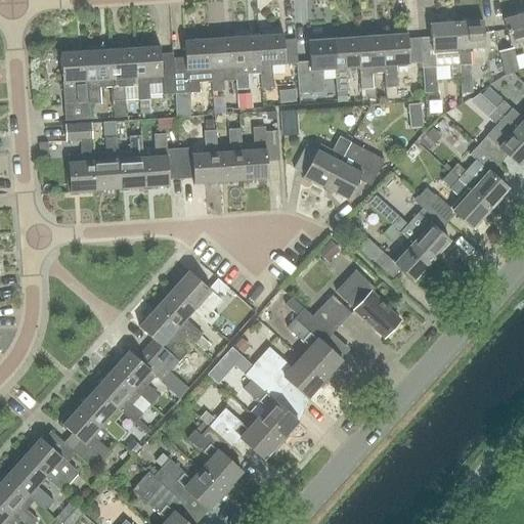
[(508,43),(523,40),(523,44),(523,12),(503,18),(508,43)]
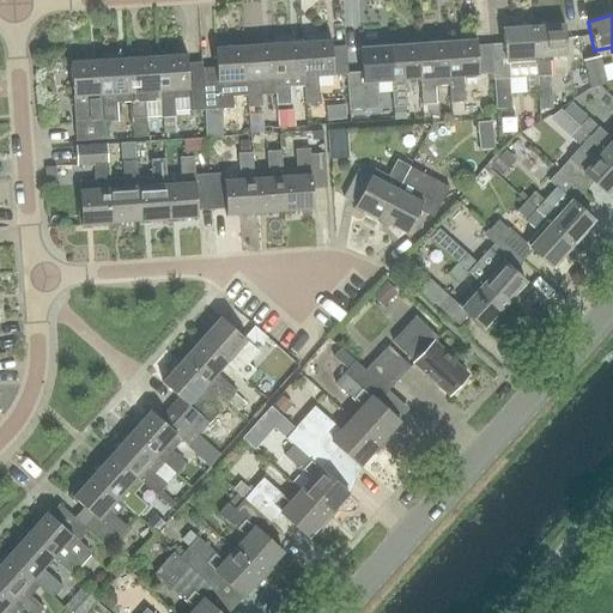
[(565,24),(534,26),(540,111),(552,110),(550,77),(551,77),(548,55),(568,54),(565,24)]
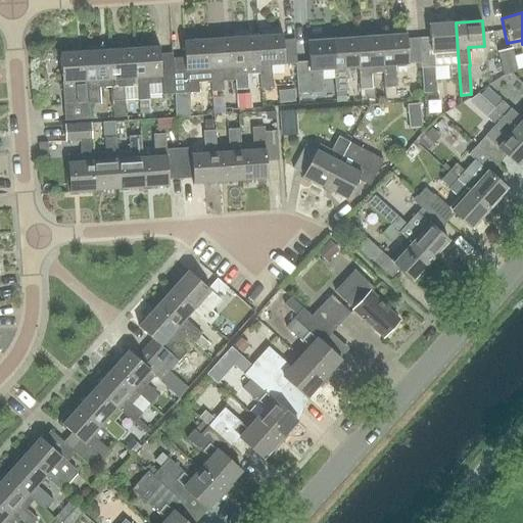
[(418,39),(420,63),(420,68),(421,68),(423,93),(436,93),(435,67),(447,67),(448,79),(459,78),(456,22),(429,24),(430,38),(418,39)]
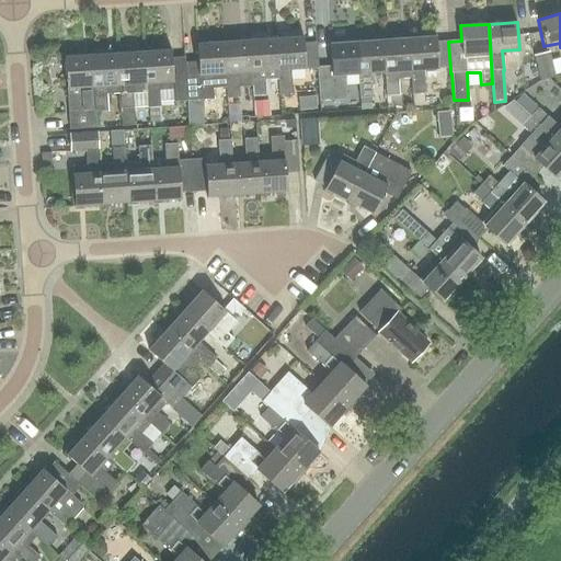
[(423,70),(450,68),(448,42),(436,43),(435,36),(409,38),(411,70),(410,70),(411,78),(412,94),(425,93),(423,70)]
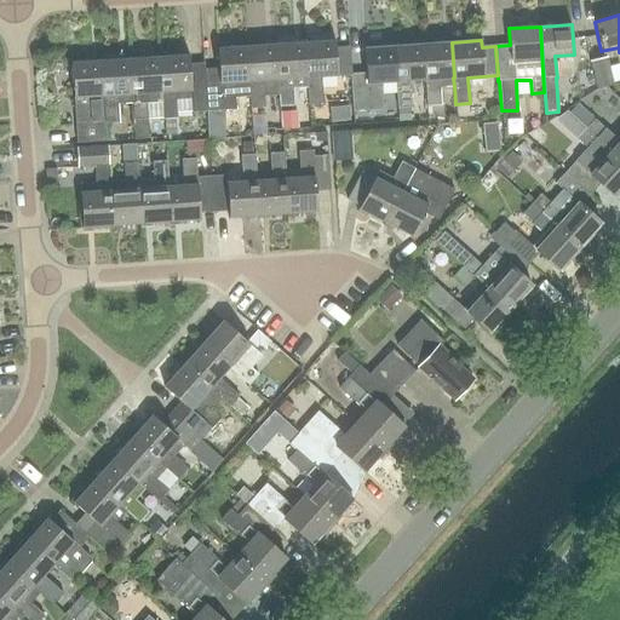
[(351,75),(351,74),(350,47),(336,47),(334,42),(305,44),(308,87),(309,104),(323,103),(321,76),(351,75)]
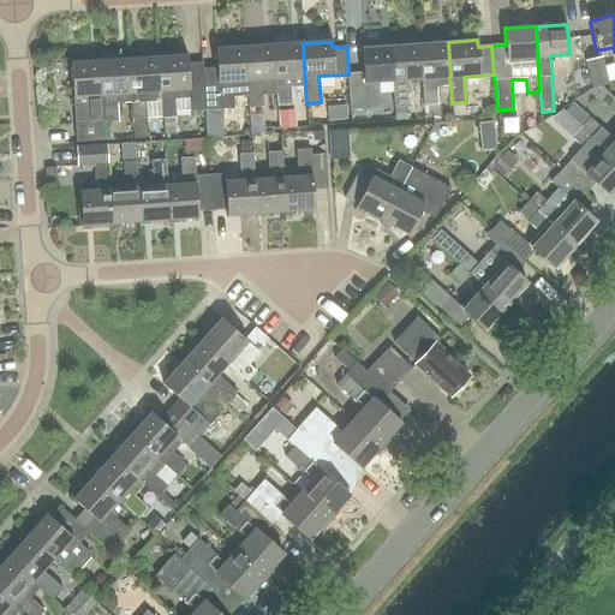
[(451,85),(449,77),(451,77),(448,42),(419,45),(422,79),(421,79),(423,105),(436,105),(435,87),(451,85)]
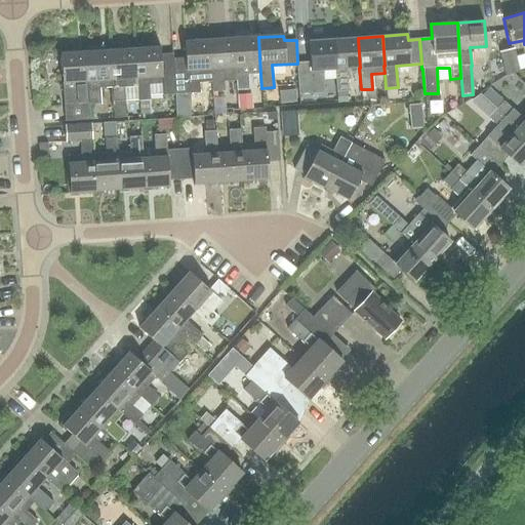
[(234,39),(236,80),(237,89),(248,89),(247,74),(260,74),(258,37),(234,39)]
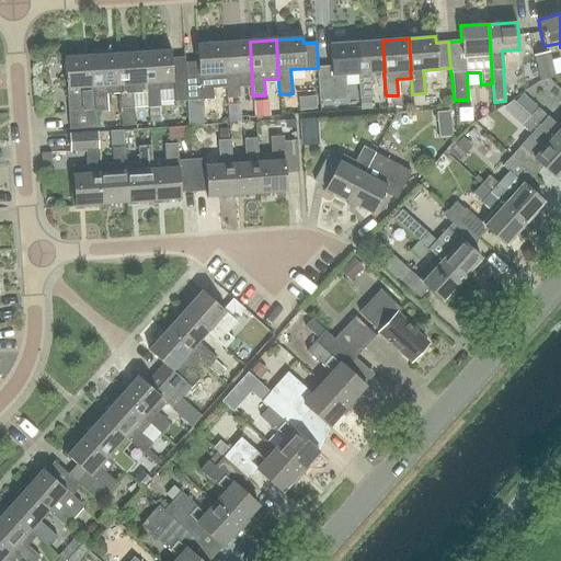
[(370,73),(384,72),(385,72),(382,41),(356,42),(358,75),(357,75),(359,98),(371,96),(370,73)]
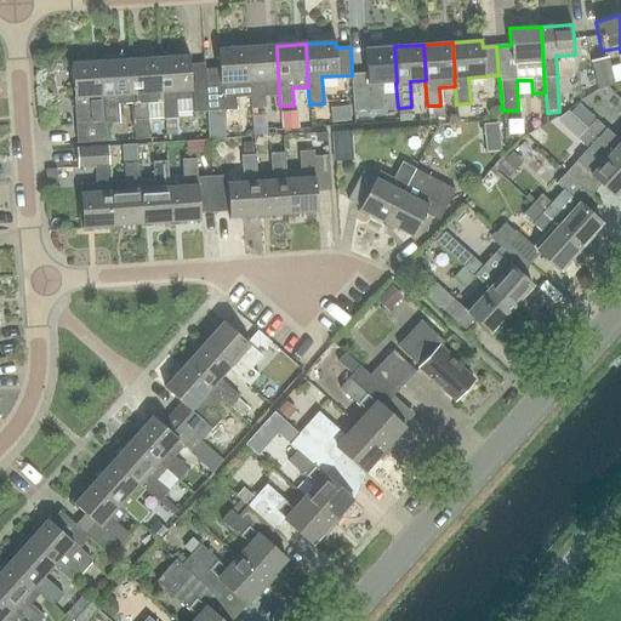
[(265,95),(279,95),(277,46),(248,47),(250,95),(251,108),(265,107),(265,95)]
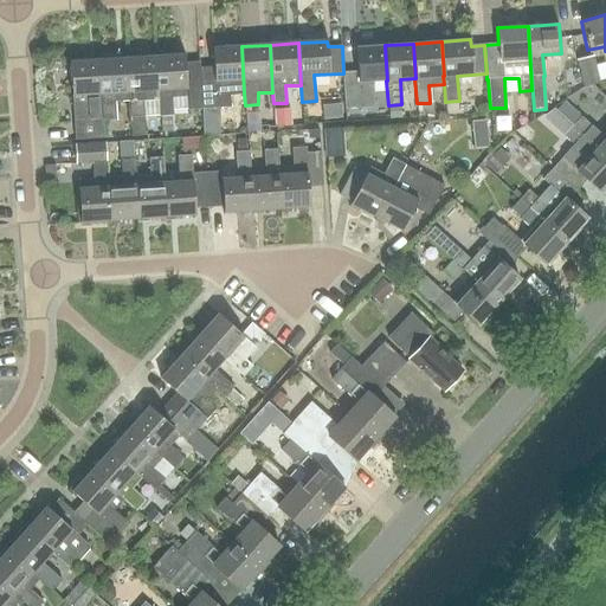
[(355,47),(356,71),(343,72),(343,73),(345,84),(342,84),(345,108),(373,107),(372,82),(386,81),(387,81),(385,45),(355,47)]
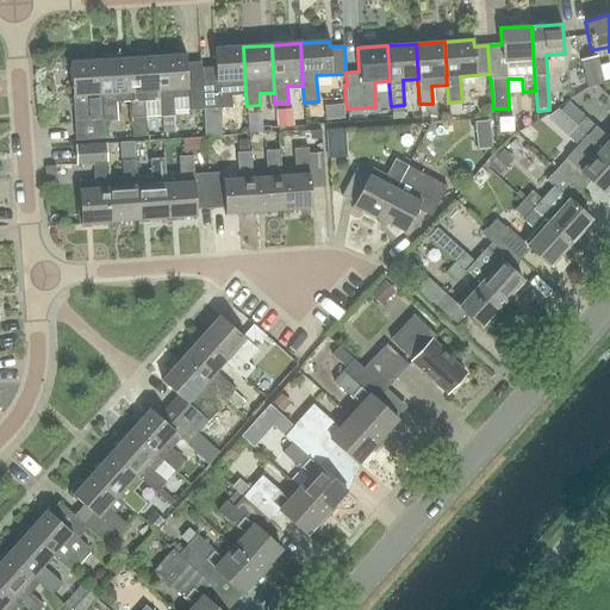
[(203,109),(231,107),(230,94),(246,93),(243,47),(215,49),(216,69),(200,69),(203,109)]
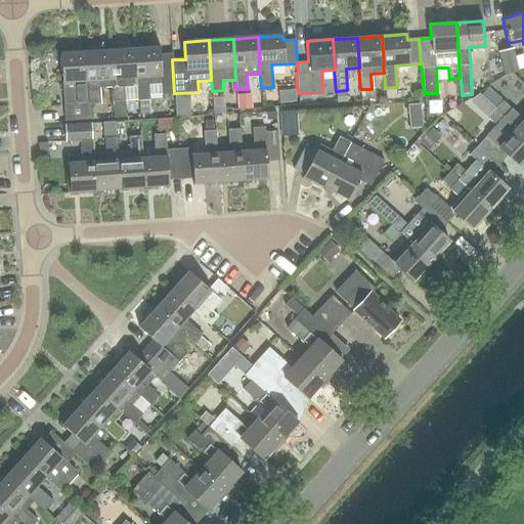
[(149,99),(148,85),(161,84),(162,94),(174,93),(172,59),(161,60),(160,46),(135,48),(137,79),(136,79),(136,86),(137,100),(139,100),(149,99)]
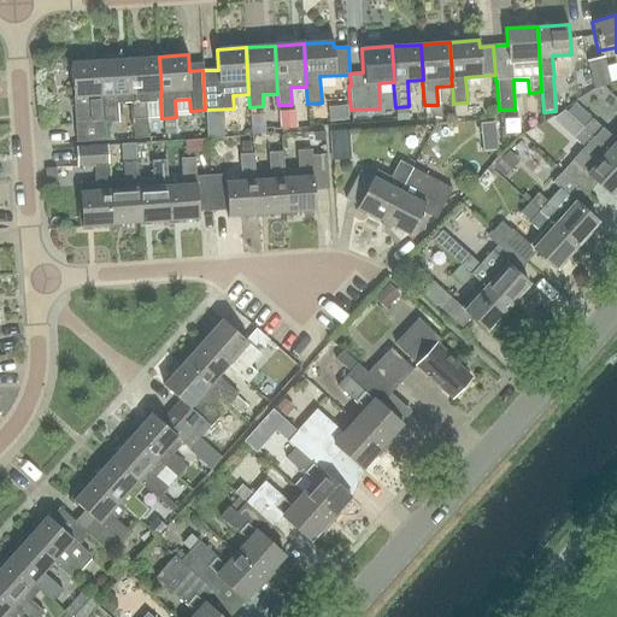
[(148,139),(146,103),(160,101),(160,93),(162,93),(159,57),(130,59),(133,94),(130,94),(131,104),(134,140),(148,139)]
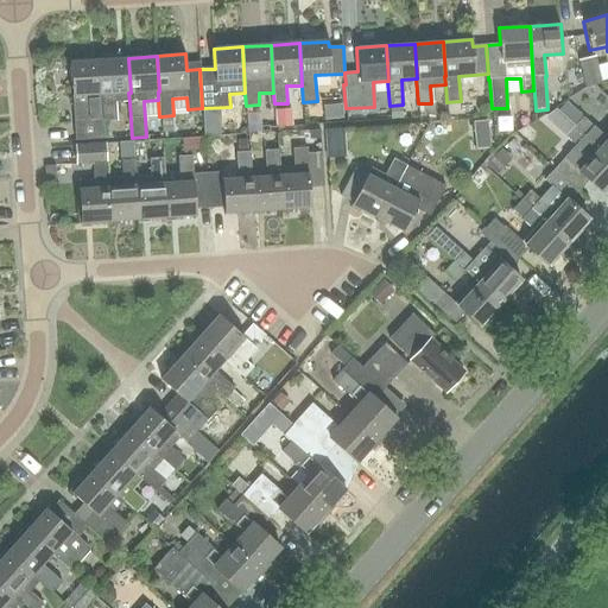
[(584,89),(601,84),(595,57),(578,61),(584,89)]
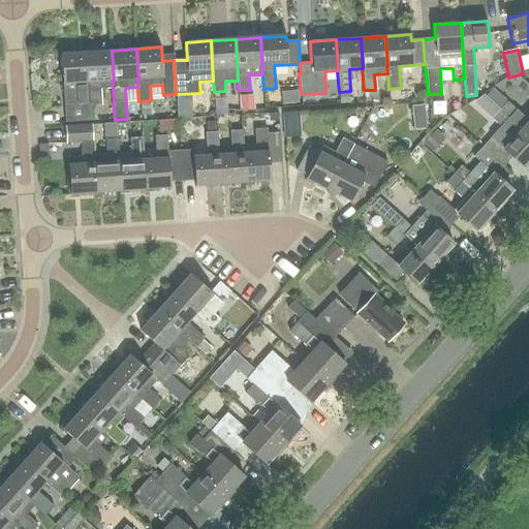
[(101,104),(100,90),(113,89),(112,81),(114,81),(112,51),(86,52),(88,83),(90,104),(101,104)]
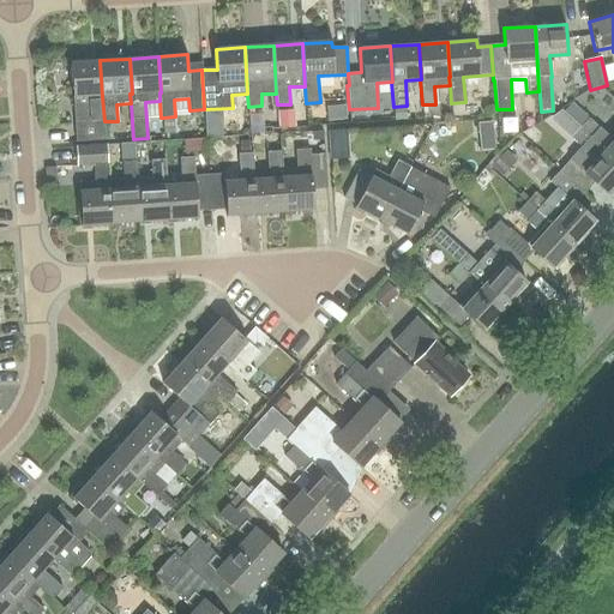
[(71,62),(74,124),(77,143),(104,140),(102,121),(104,121),(102,96),(100,60),(71,62)]
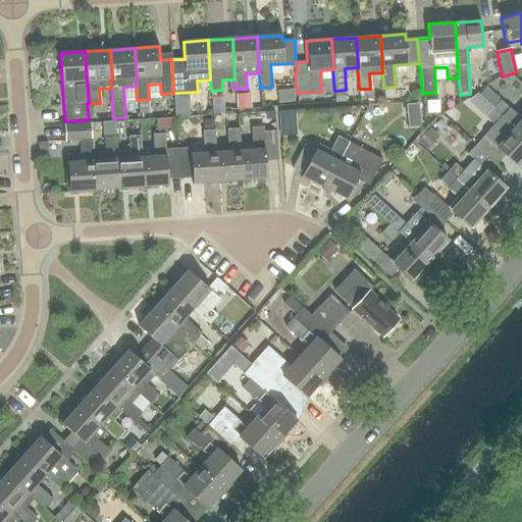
[(150,113),(149,99),(139,100),(140,114),(150,113)]
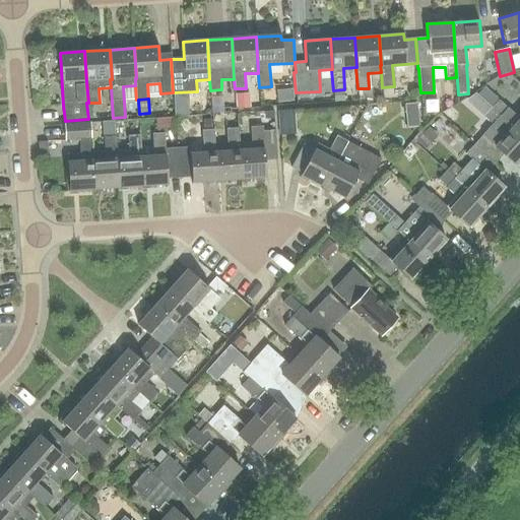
[(519,111),(514,118),(506,112),(508,109),(499,101),(492,109),(519,134),(519,111)]
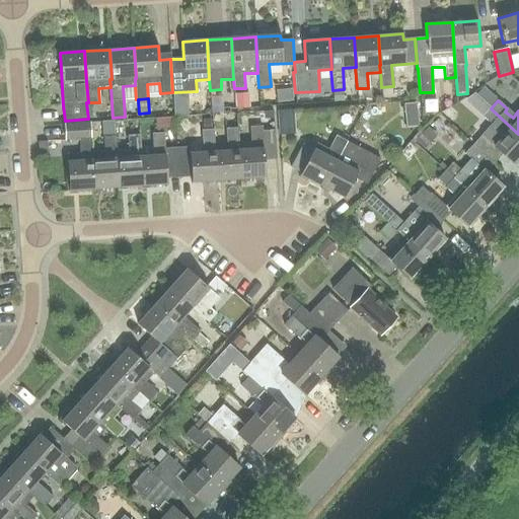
[(483,118),(500,133),(491,143),(482,135),(473,144),(495,163),(503,154),(512,162),(518,154),(518,134),(491,108),(483,118)]
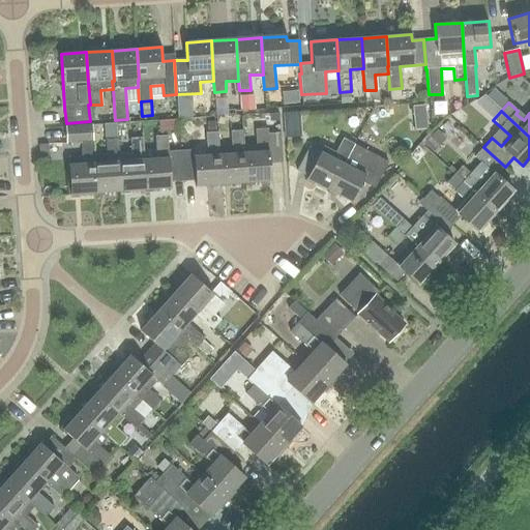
[(301,137),(300,112),(283,113),(284,138),(301,137)]
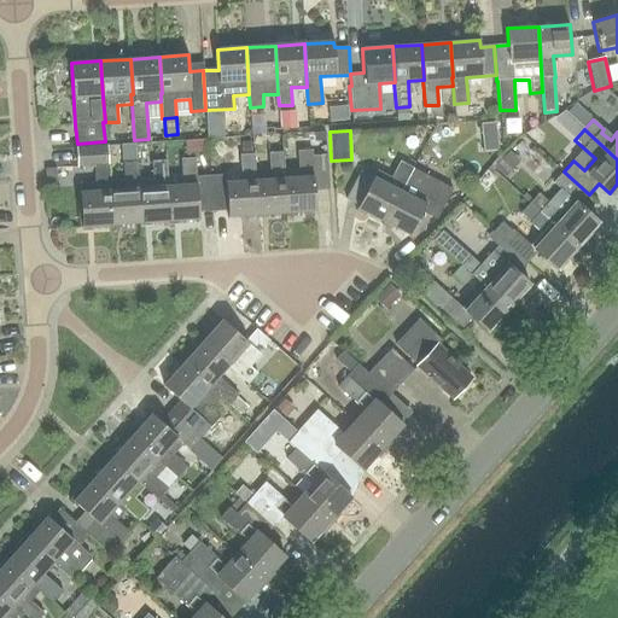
[(94,167),(108,165),(106,146),(75,149),(76,168),(94,167)]
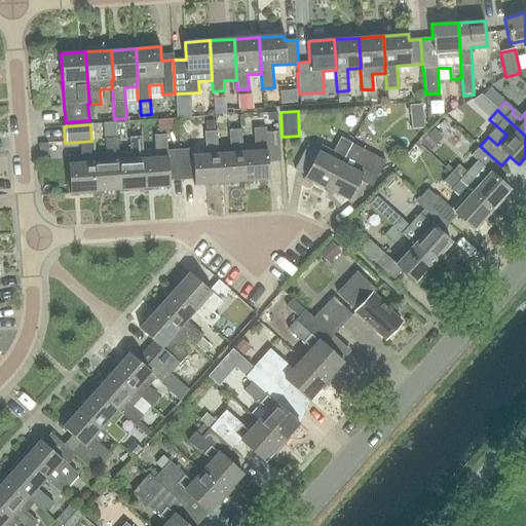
[(242,152),(245,182),(269,180),(268,162),(280,162),(278,133),(266,134),(265,128),(254,129),(255,144),(242,145),(242,152)]
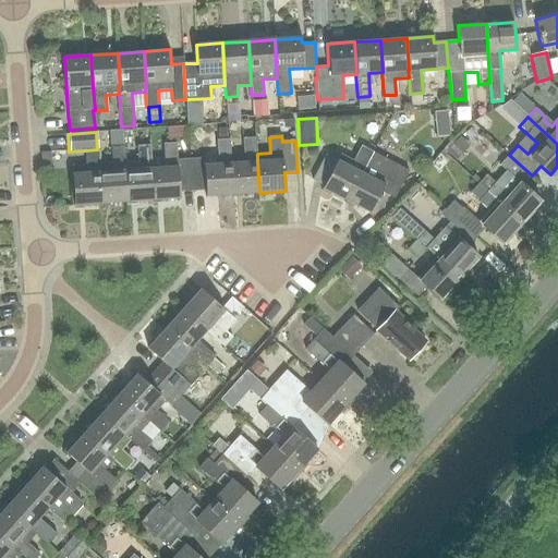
[(233,195),(259,193),(257,161),(257,154),(256,137),(243,138),(244,155),(231,156),(231,164),(233,195)]
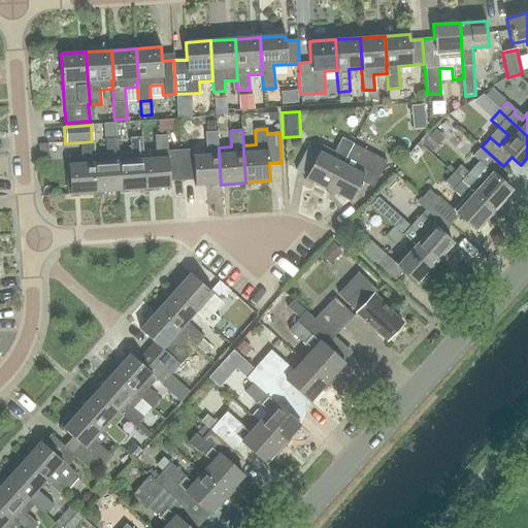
[(195,186),(221,185),(219,155),(219,147),(218,132),(205,133),(206,155),(193,156),(195,186)]
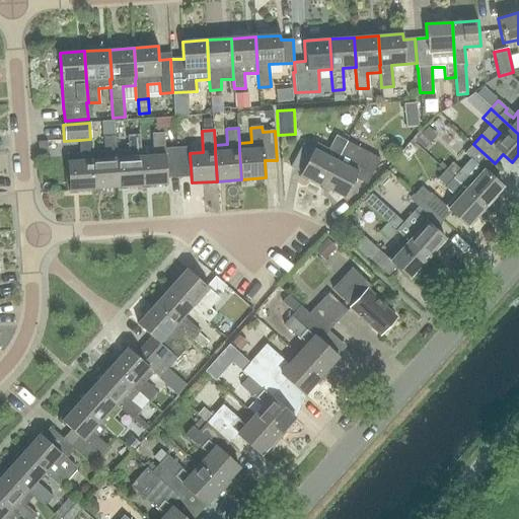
[(141,156),(143,187),(167,184),(164,133),(152,134),(153,156),(141,156)]
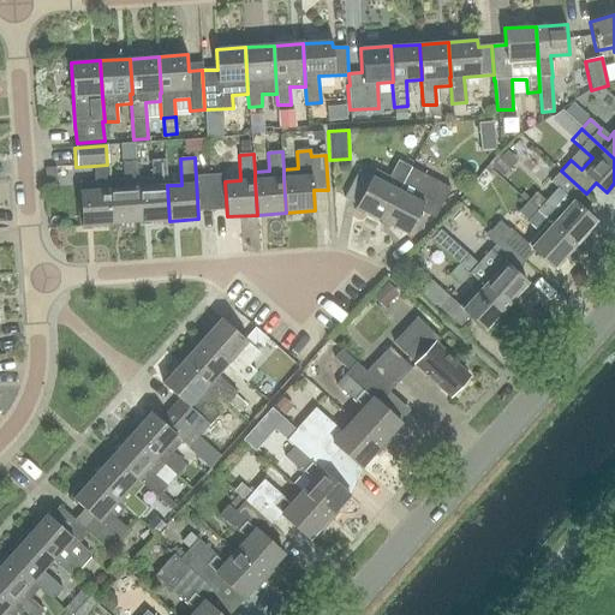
[(153,178),(137,179),(141,222),(169,221),(167,185),(166,160),(151,161),(153,178)]
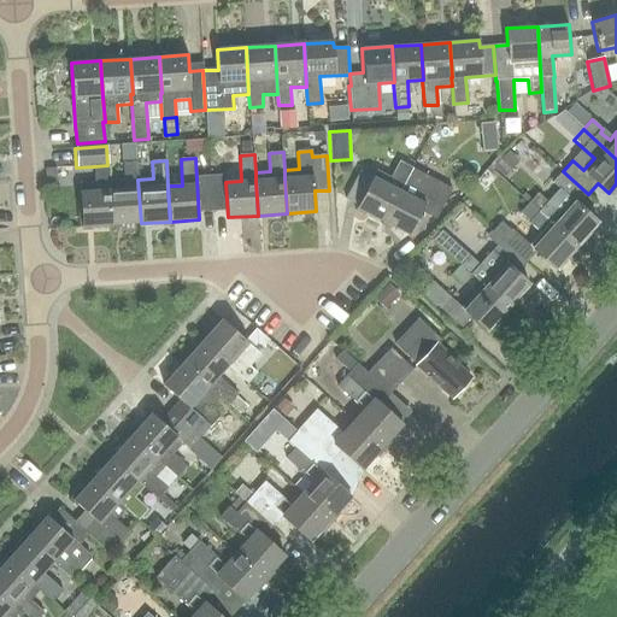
[(360,171),(345,199),(357,206),(356,207),(382,222),(411,168),(399,160),(389,177),(376,170),(372,177),(360,171)]
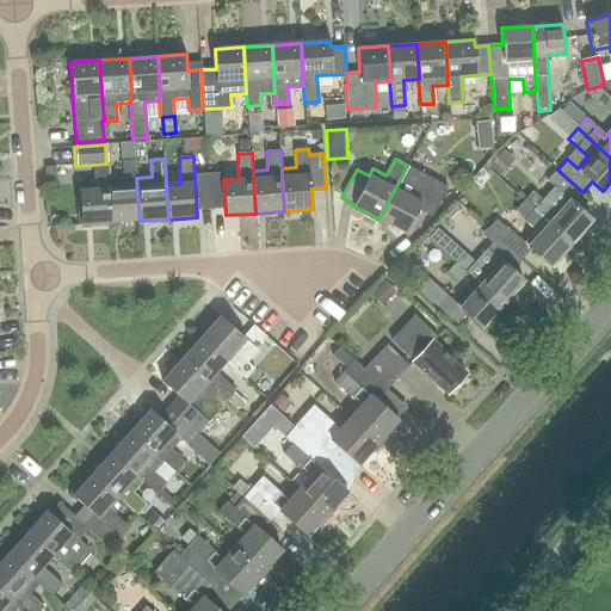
[(111,223),(140,221),(136,178),(135,160),(122,161),(123,187),(109,187),(111,223)]
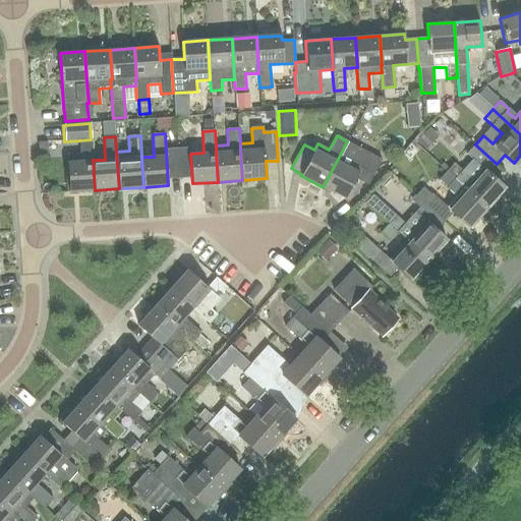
[(95,190),(93,160),(91,139),(79,140),(80,155),(67,156),(69,194),(78,193),(78,191),(95,190)]
